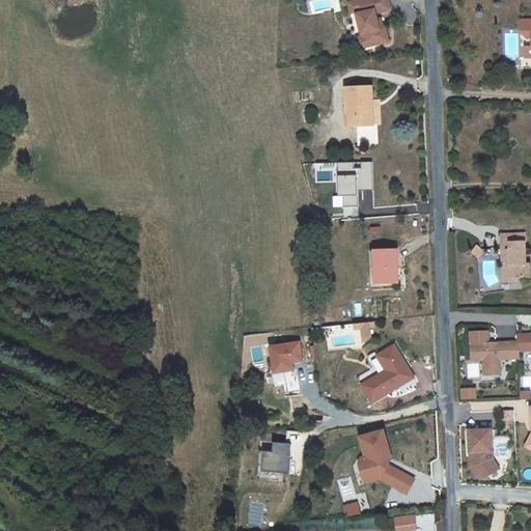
[(391,9),(388,0),(361,0),(355,2),(357,11),(363,37),(365,47),(389,42),(385,26),(383,26),(380,27),(378,20),(375,14),(391,9)]
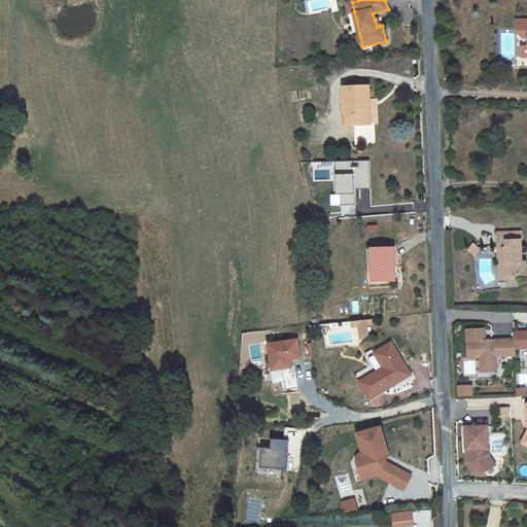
[(371,125),(365,125),(365,100),(371,100),(370,86),(344,88),(345,126),(356,125),(356,144),(376,143),(375,125),(371,125)]
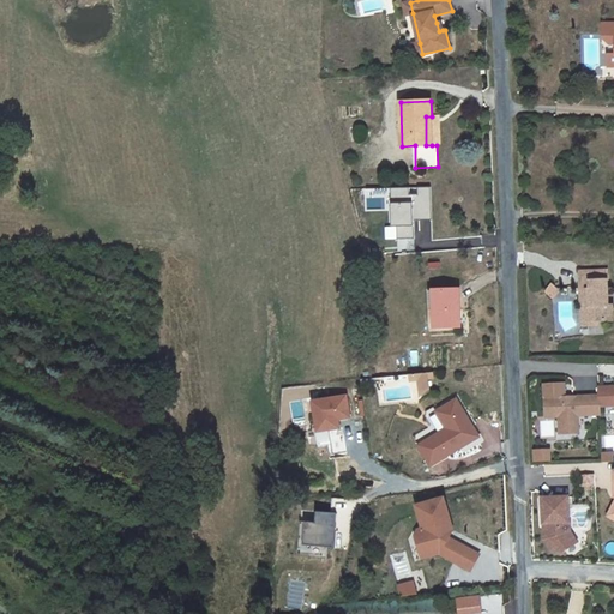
[(414,221),(432,220),(431,186),(390,187),(391,227),(397,227),(398,239),(414,239),(414,221)]
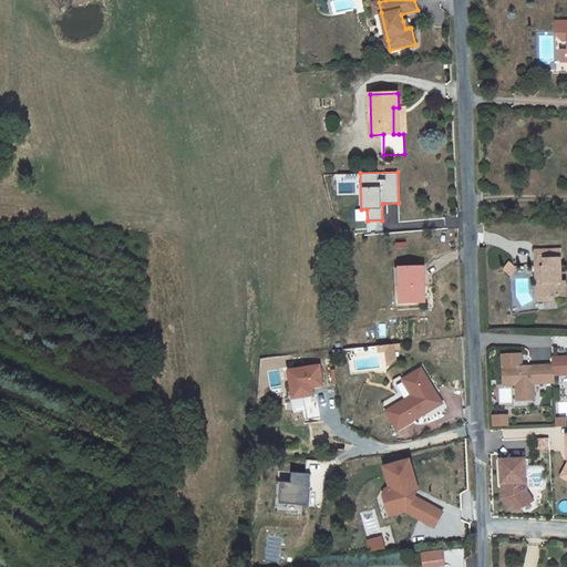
[(560,250),(536,251),(536,268),(543,268),(544,297),(566,296),(566,282),(562,282),(560,250)]
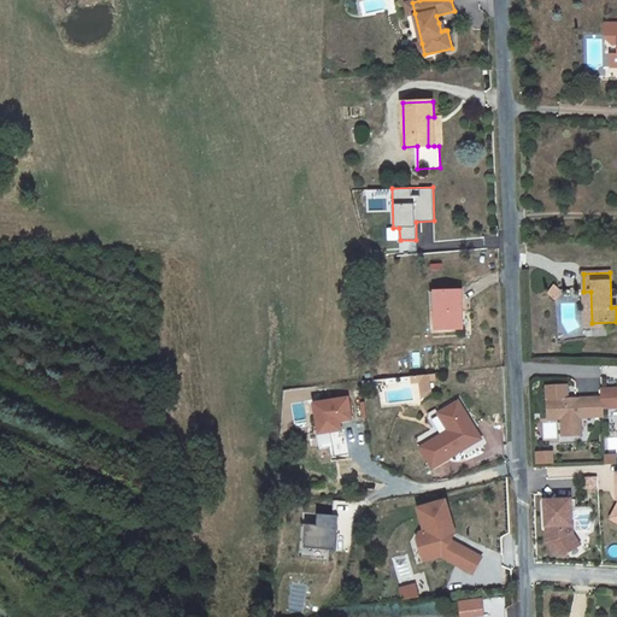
[(554,285),(548,292),(556,301),(566,291),(562,291),(554,285)]
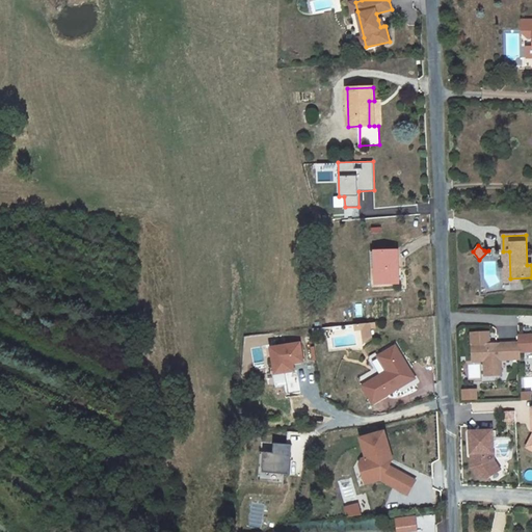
[(395,268),(395,261),(398,261),(398,250),(375,251),(376,284),(399,283),(399,268),(395,268)]
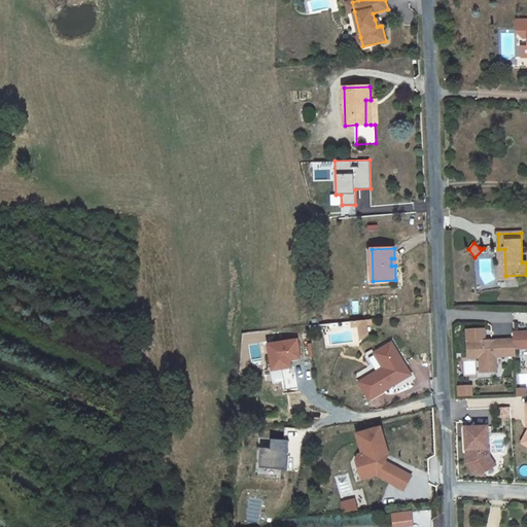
[(504,249),(498,249),(499,279),(512,279),(512,276),(505,276),(504,249)]
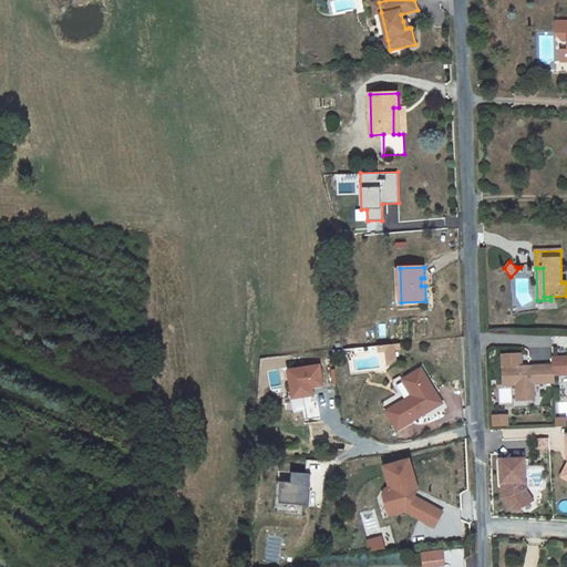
[(400,343),(379,346),(379,351),(387,350),(388,364),(395,359),(394,349),(400,349),(400,343)]
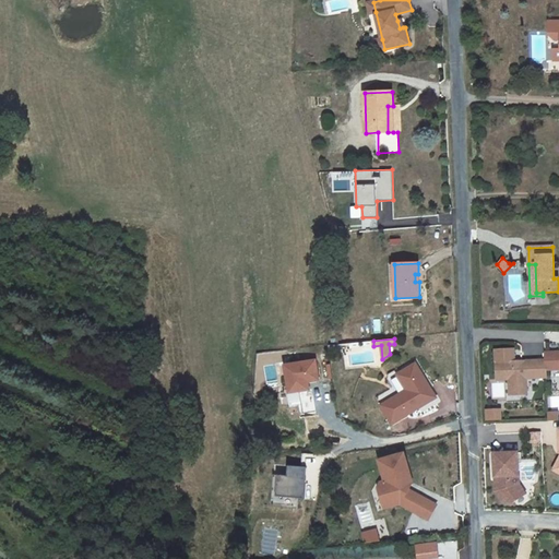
[(516,361),(496,361),(497,380),(509,379),(510,389),(527,389),(526,378),(547,377),(546,370),(558,369),(558,352),(546,353),(546,360),(521,361),(521,367),(516,367),(516,361)]
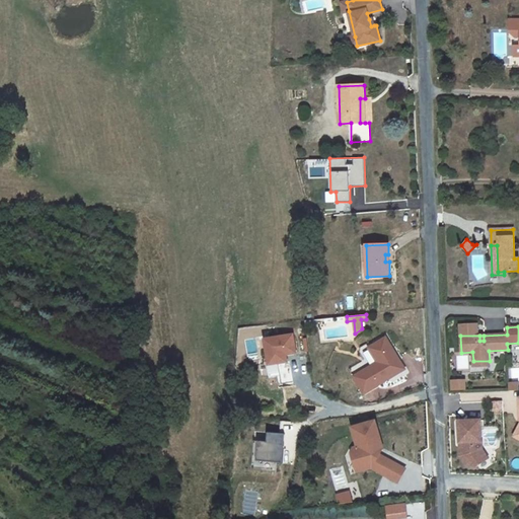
[(295,332),(298,354),(309,352),(305,331),(295,332)]
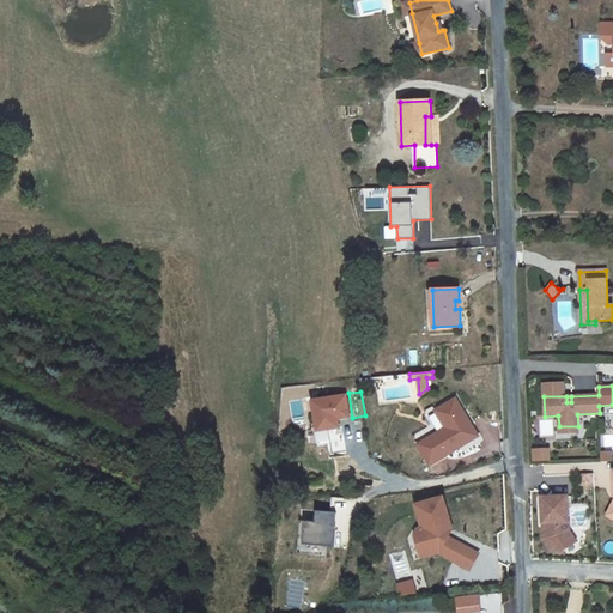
[(347,395),(313,400),(317,430),(340,426),(339,418),(351,417),(347,395)]
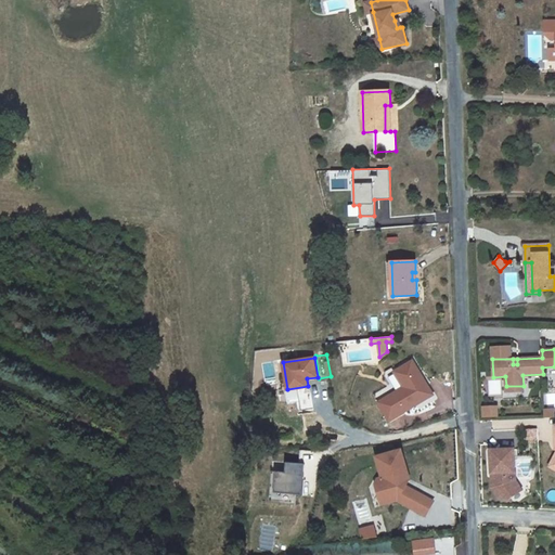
[(420,388),(427,384),(413,361),(396,372),(404,387),(379,403),(390,421),(426,399),(420,388)]
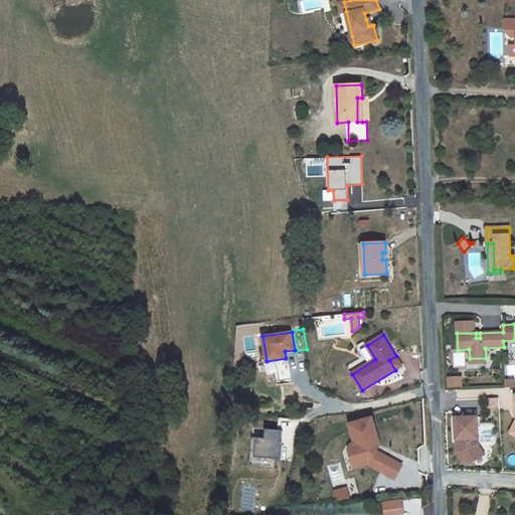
[(389,360),(395,370),(401,366),(396,356),(389,360)]
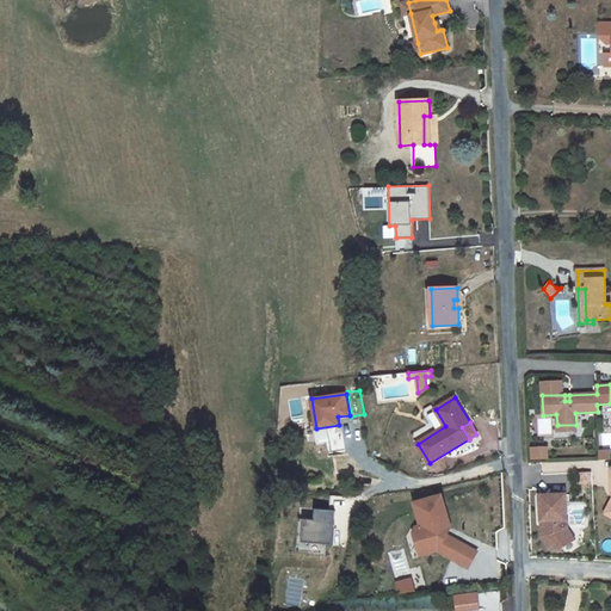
[(547,449),(532,449),(532,460),(548,458),(547,449)]
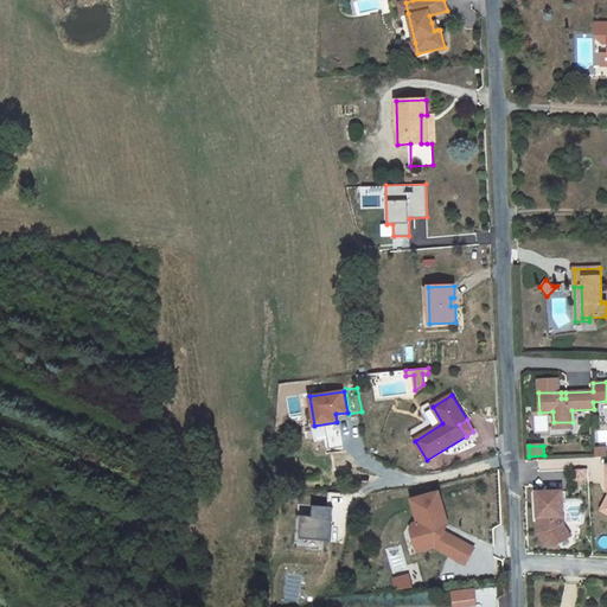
[(439,492),(413,499),(419,523),(415,524),(411,530),(414,536),(420,540),(423,538),(427,549),(435,547),(466,564),(474,549),(443,531),(442,526),(448,524),(439,492)]
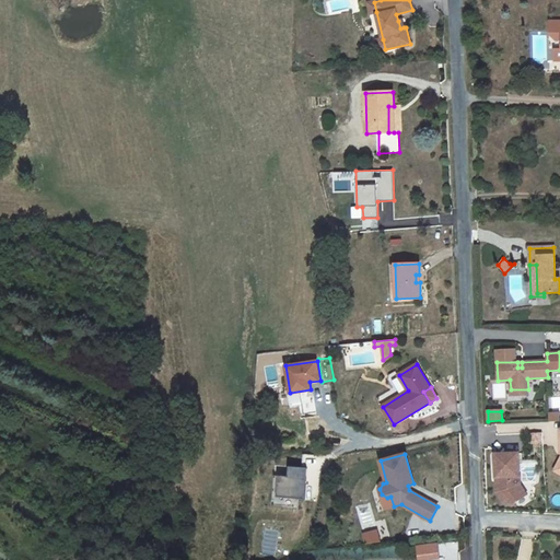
[(518,454),(496,455),(497,478),(499,478),(499,482),(497,482),(497,493),(503,502),(513,503),(526,496),(520,486),(518,454)]
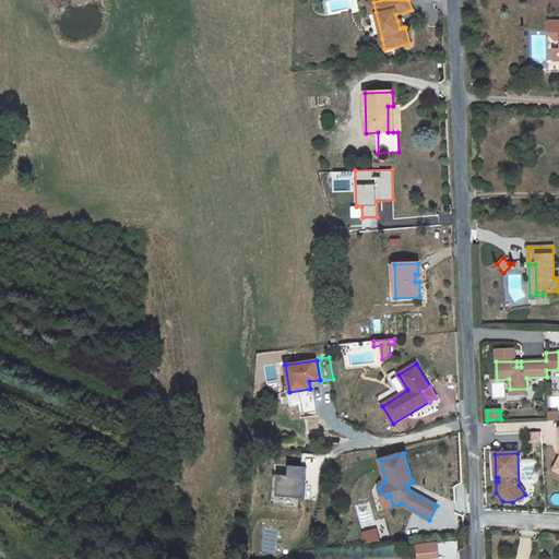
[(304,499),(307,467),(288,466),(287,476),(277,475),(276,497),(298,498),(304,499)]
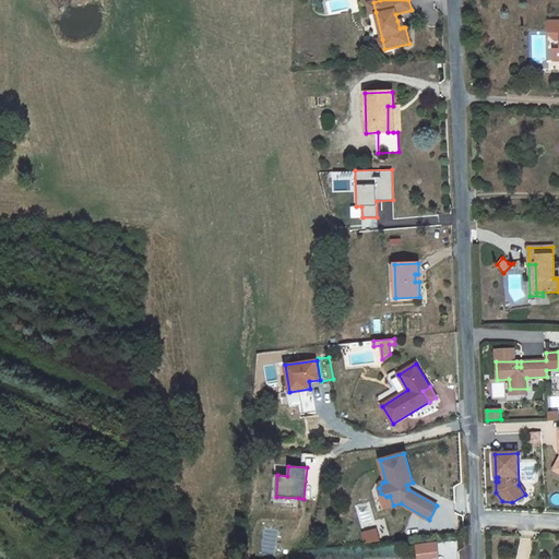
[(276,497),(277,475),(273,474),(271,504),(297,507),(298,498),(276,497)]
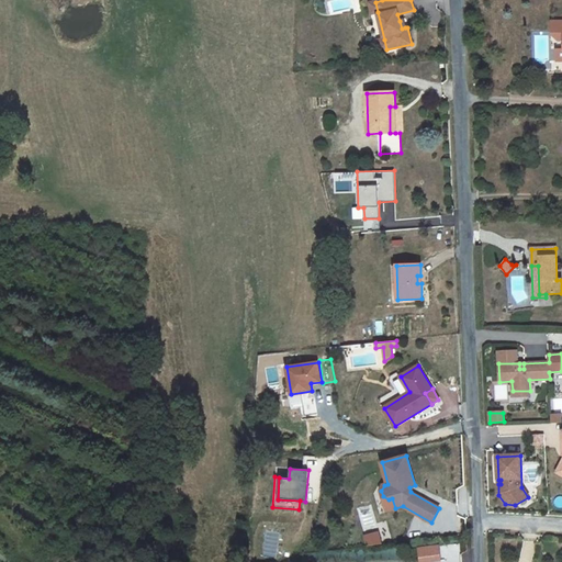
[(389,499),(383,496),(386,510),(395,508),(392,498),(389,499)]
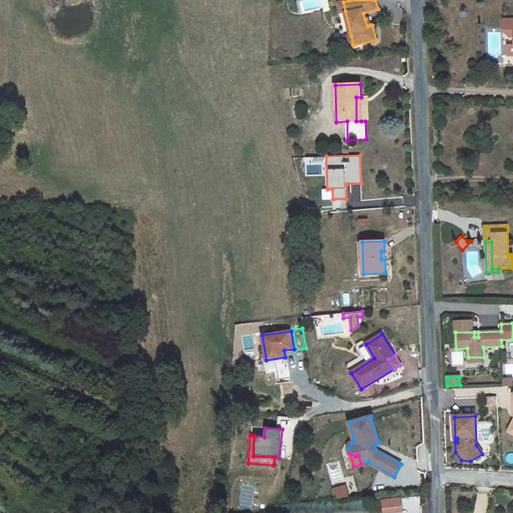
[(347,486),(334,488),(336,498),(349,496),(347,486)]
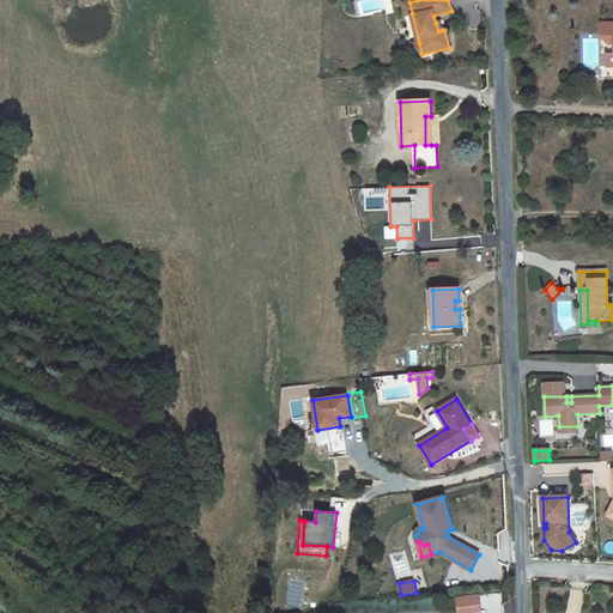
[(479,595),(457,598),(459,612),(465,612),(481,611),(479,595)]
